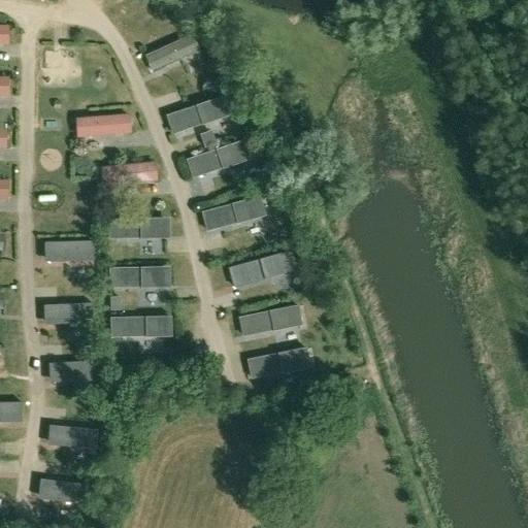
[(135,17),(144,0),(126,0),(122,8),(135,17)]
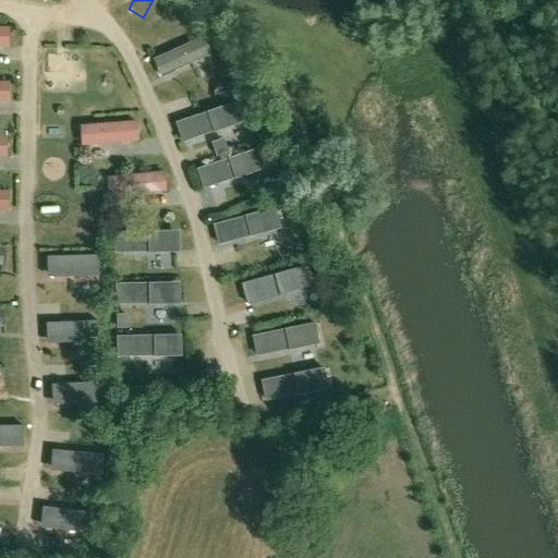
[(160,77),(209,56),(202,37),(152,59),(160,77)]
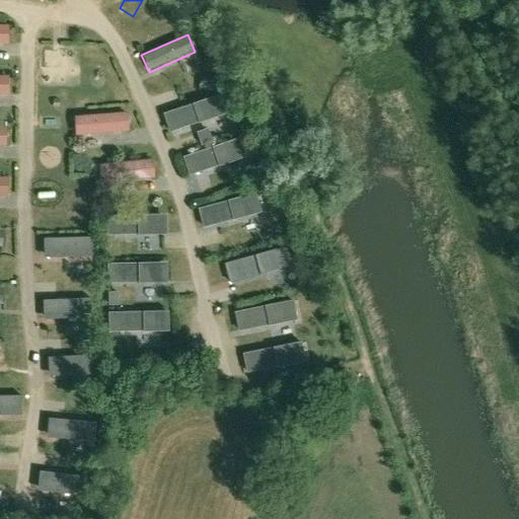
[(0,93),(10,94),(10,76),(0,76),(0,93)]
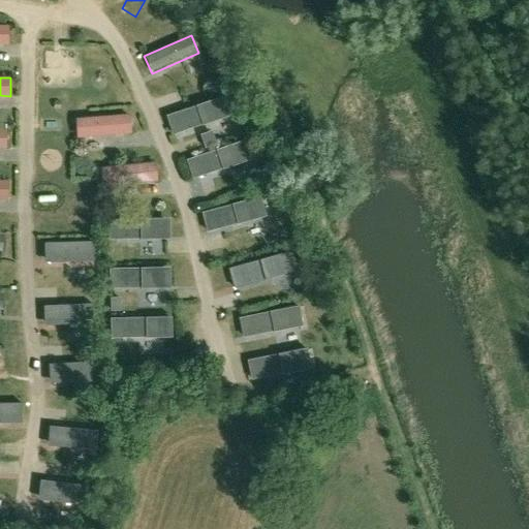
[(174,135),(229,116),(223,96),(167,116),(174,135)]
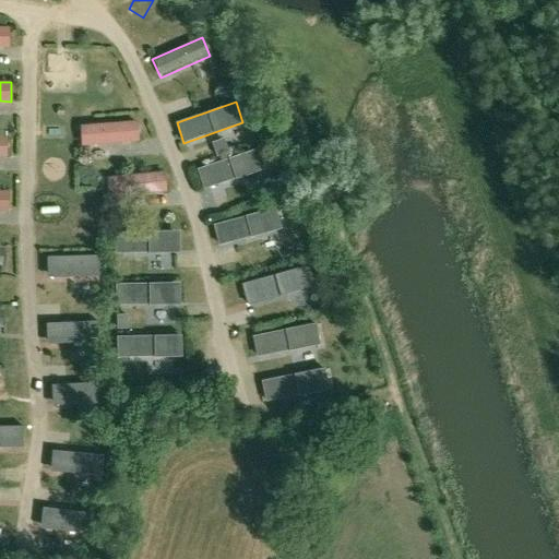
[(80,145),(138,142),(137,121),(78,126),(80,145)]
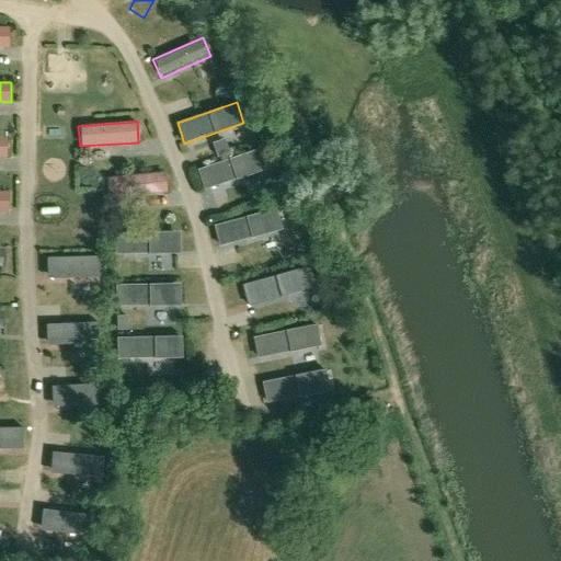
[(0,157),(9,157),(9,138),(0,137),(0,157)]
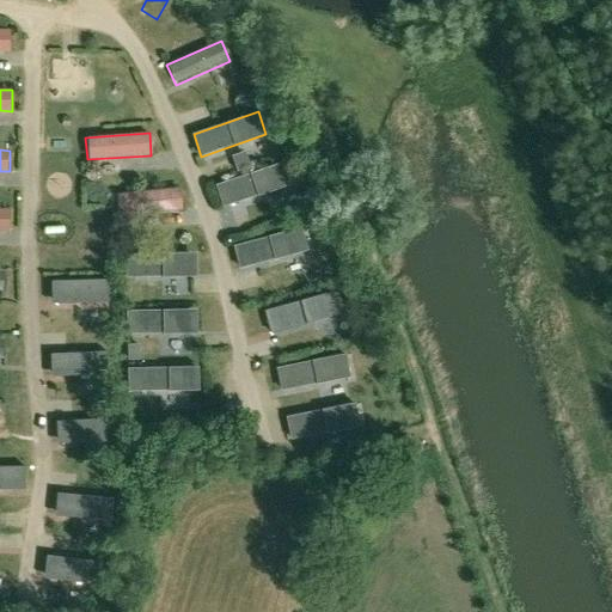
[(224,207),(288,184),(280,161),(215,184),(224,207)]
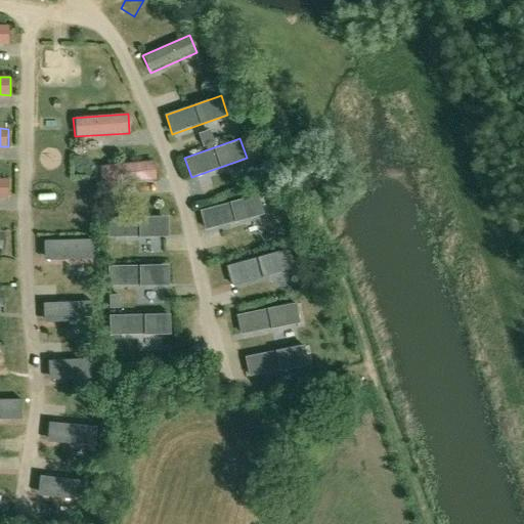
[(100,184),(155,180),(154,162),(99,167),(100,184)]
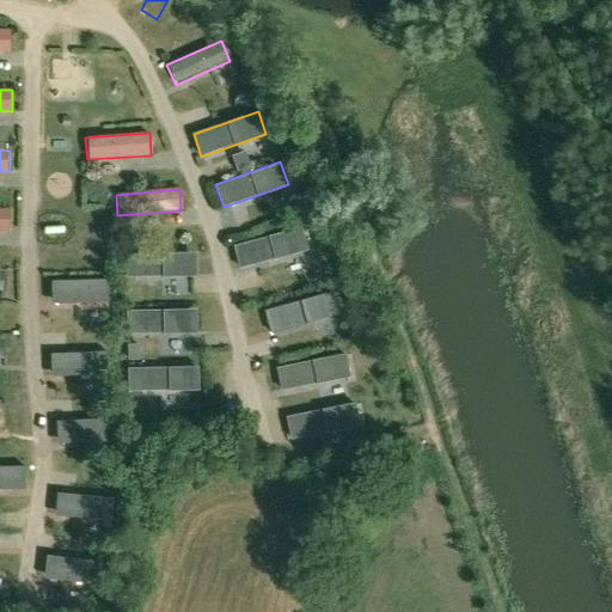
[(0,230),(11,231),(11,209),(0,209),(0,230)]
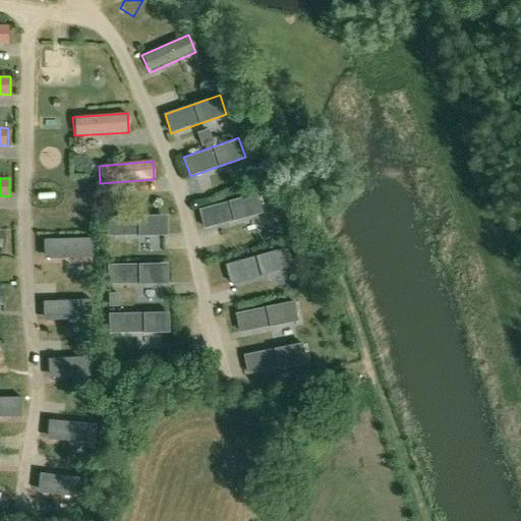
[(198,209),(204,229),(261,214),(255,193),(198,209)]
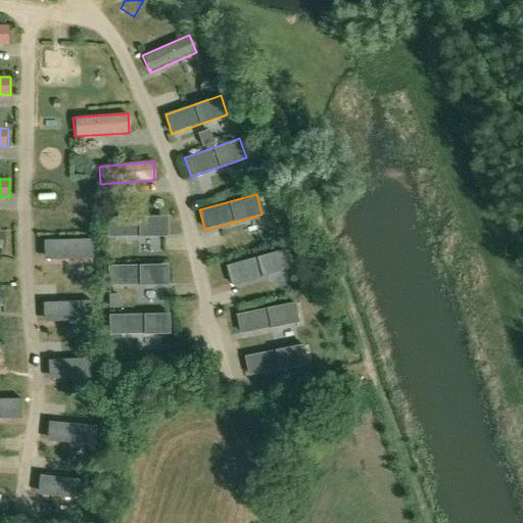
[(107,216),(107,236),(167,236),(167,216),(107,216)]
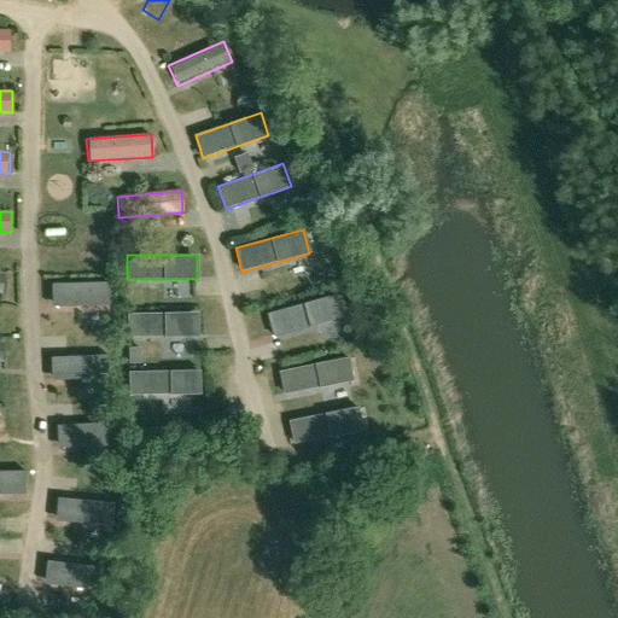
[(51,284),(51,305),(108,304),(108,283),(51,284)]
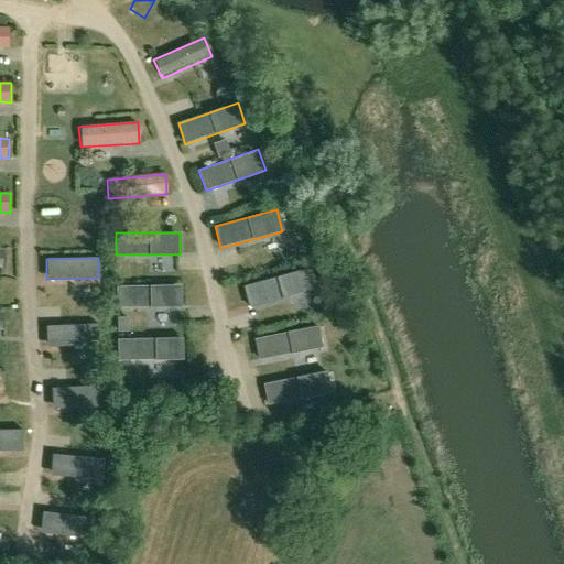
[(290,275),(256,283),(260,299),(294,290),(290,275)]
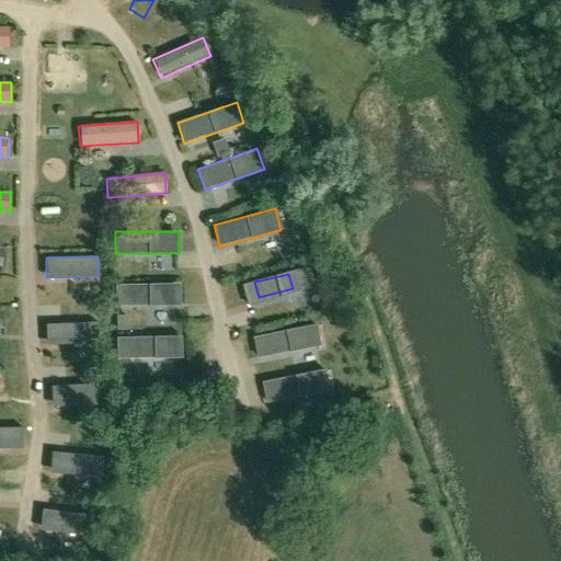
[(115,284),(115,306),(180,307),(180,284),(115,284)]
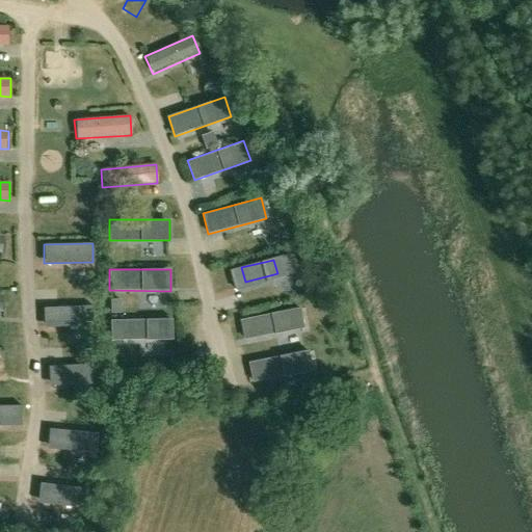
[(43,307),(43,326),(92,326),(92,307),(43,307)]
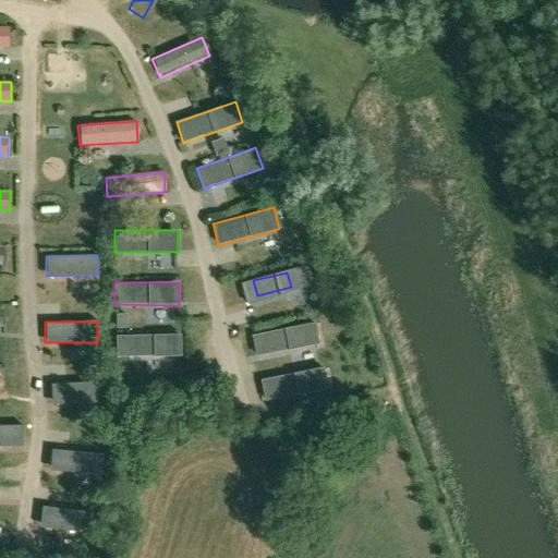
[(251,335),(255,356),(318,344),(314,323),(251,335)]
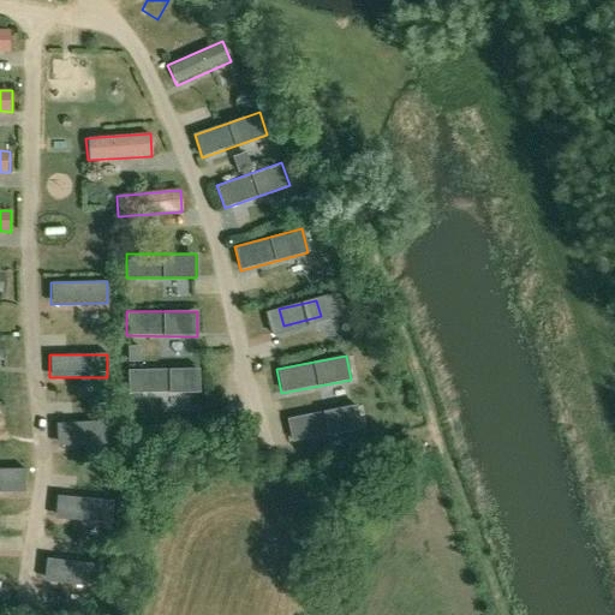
[(127,370),(127,394),(198,393),(198,369),(127,370)]
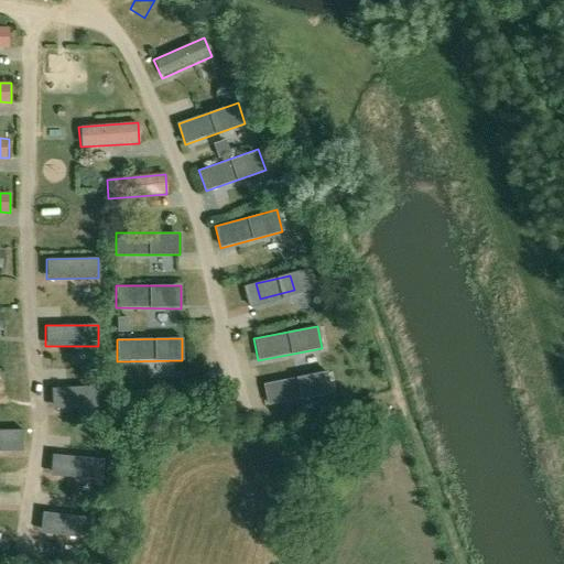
[(262,384),(267,405),(331,392),(326,371),(262,384)]
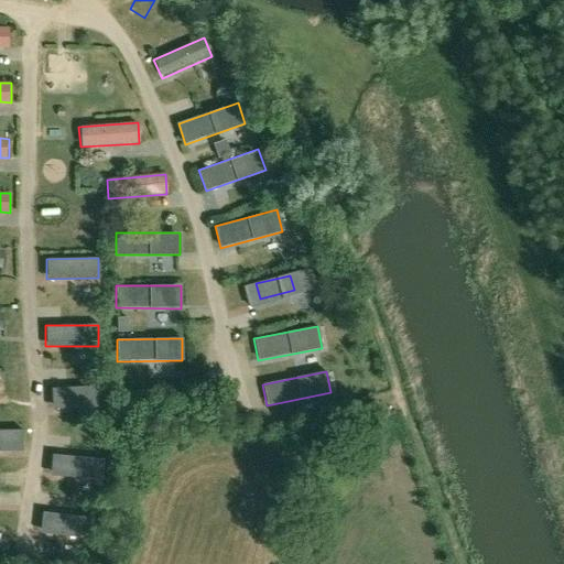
[(50,389),(51,409),(104,407),(102,388),(50,389)]
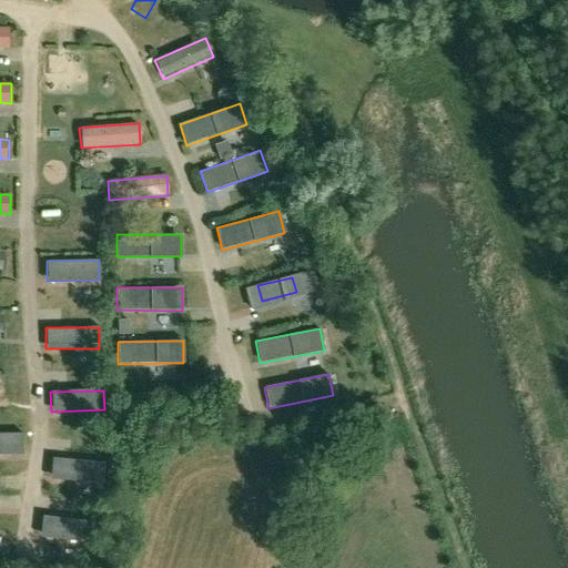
[(0,434),(0,454),(23,454),(23,434),(0,434)]
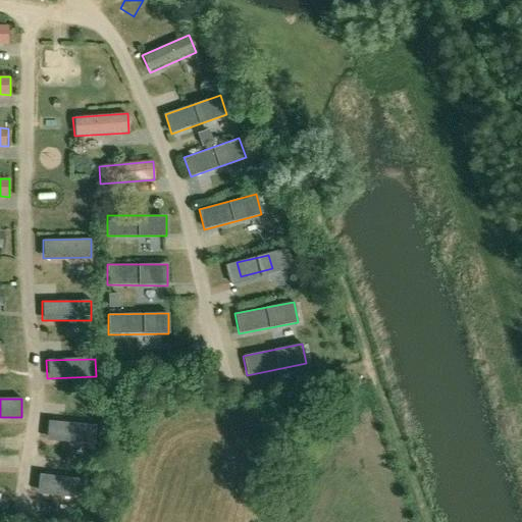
[(48,440),(94,445),(96,425),(50,421),(48,440)]
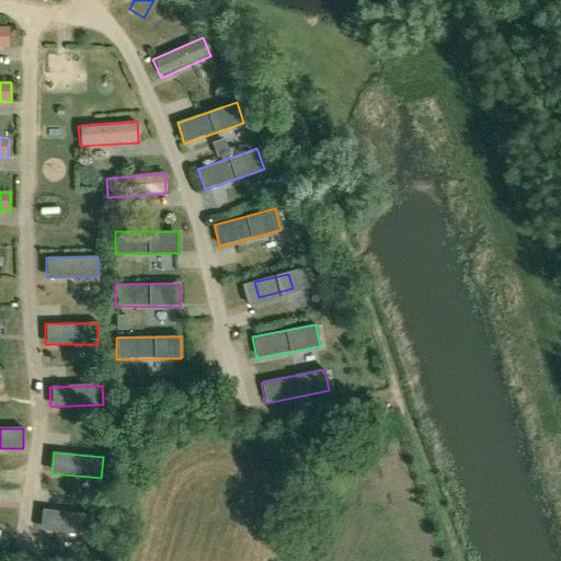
[(39,530),(92,537),(94,516),(42,510),(39,530)]
